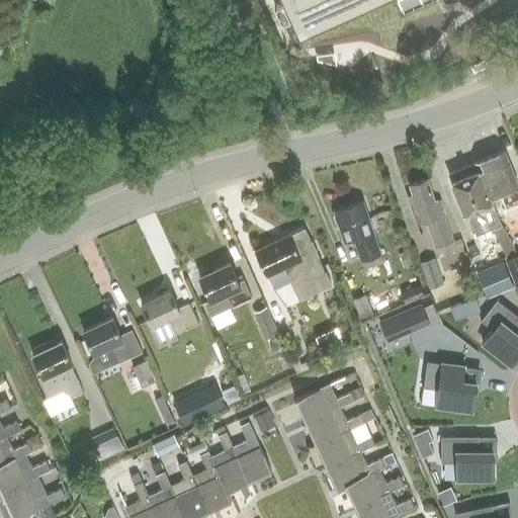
[(299,0),(280,9),(310,73),(466,0),(299,0)]
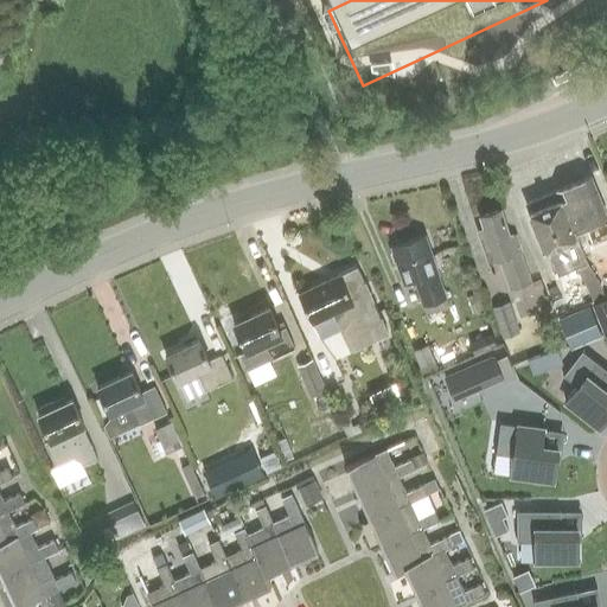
[(606,217),(590,177),(556,191),(572,230),(573,230),(583,225),(589,241),(606,232),(606,217)]
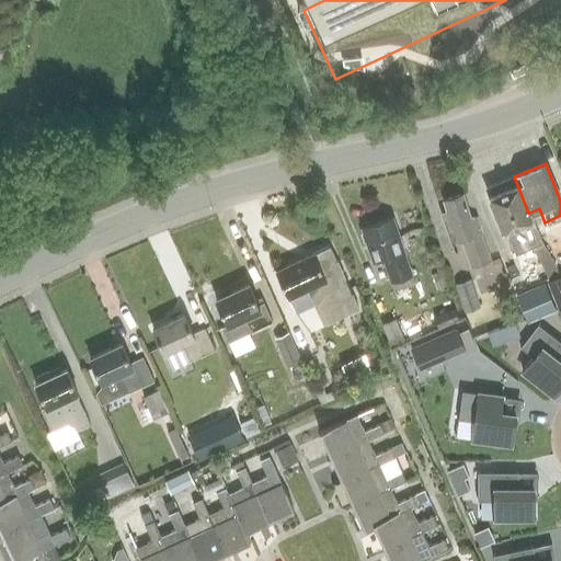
[(489,186),(488,196),(502,231),(505,230),(515,254),(531,248),(540,263),(547,278),(558,274),(551,258),(541,242),(531,218),(529,213),(528,213),(514,176),(489,186)]
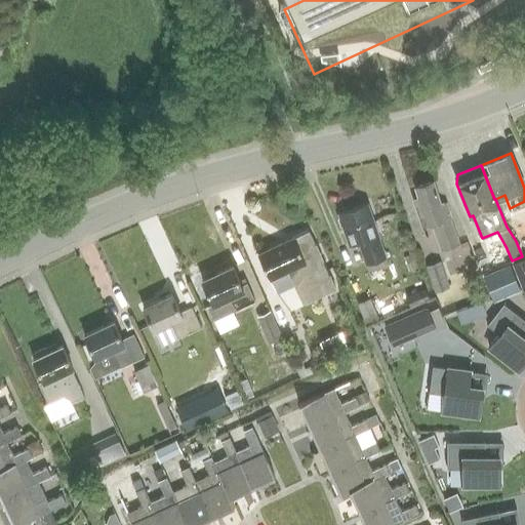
[(421,228),(432,224),(441,249),(458,243),(444,202),(440,204),(432,182),(413,189),(417,199),(412,200),(421,228)]
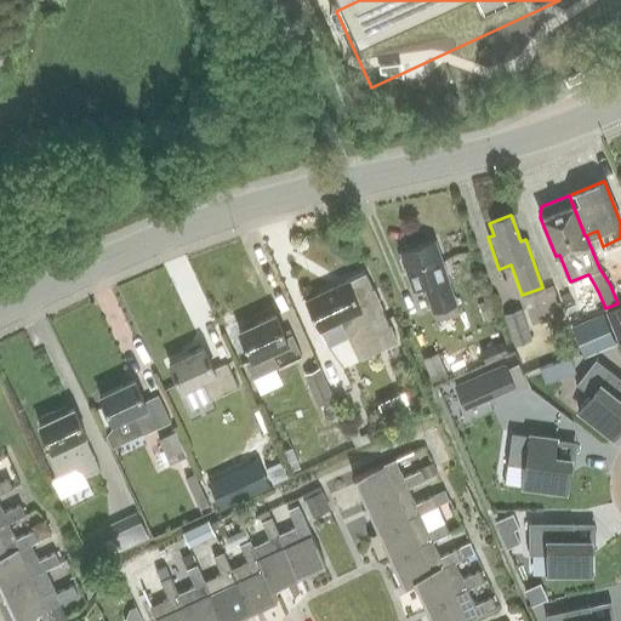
[(433,324),(457,315),(445,278),(446,278),(434,241),(398,254),(410,290),(421,286),(433,324)]
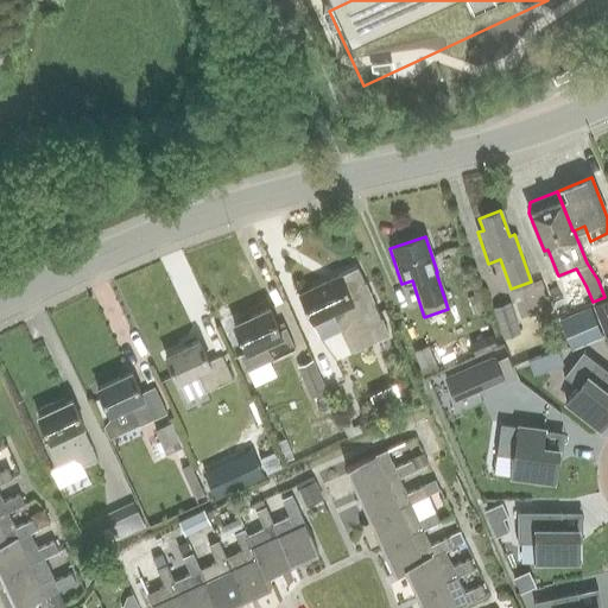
[(350,350),(388,333),(358,265),(340,273),(297,293),(311,321),(331,311),(350,350)]
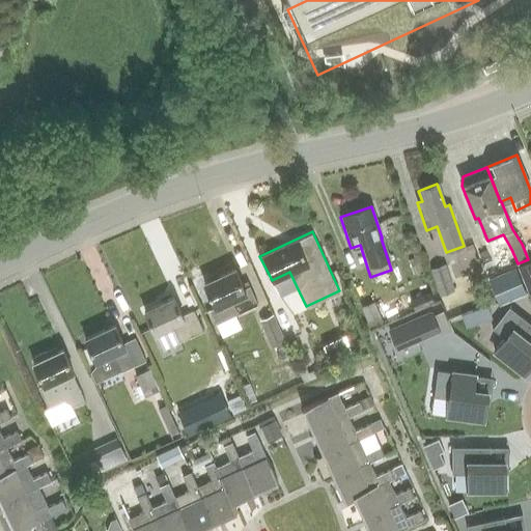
[(530,260),(518,267),(527,289),(530,287),(530,260)]
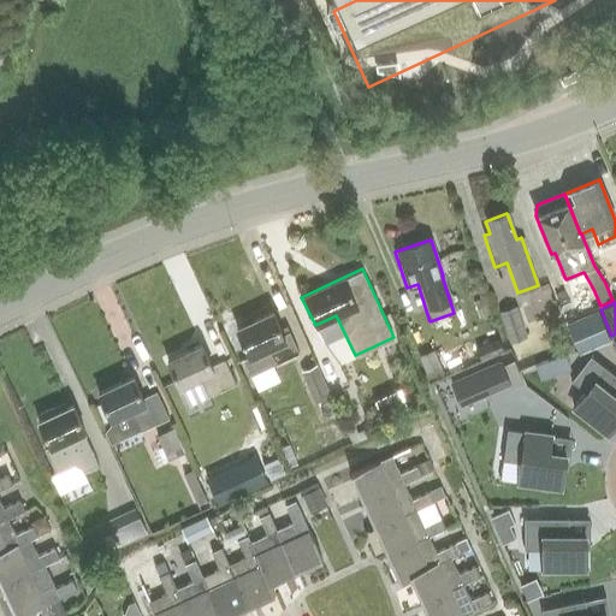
[(515,306),(498,313),(510,344),(527,338),(515,306)]
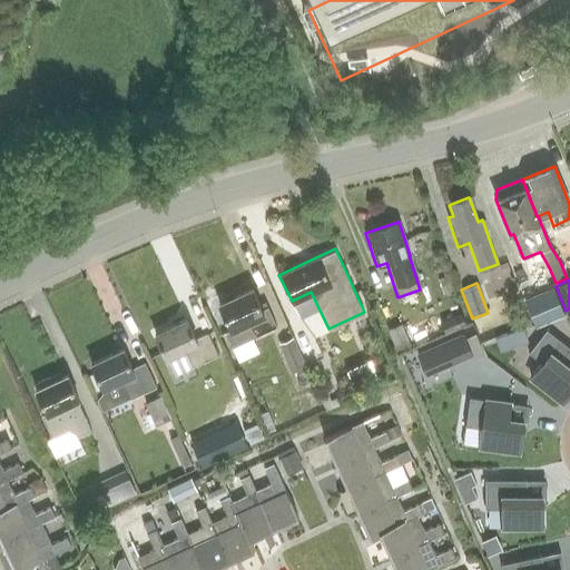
[(523,298),(536,327),(564,315),(553,286),(523,298)]
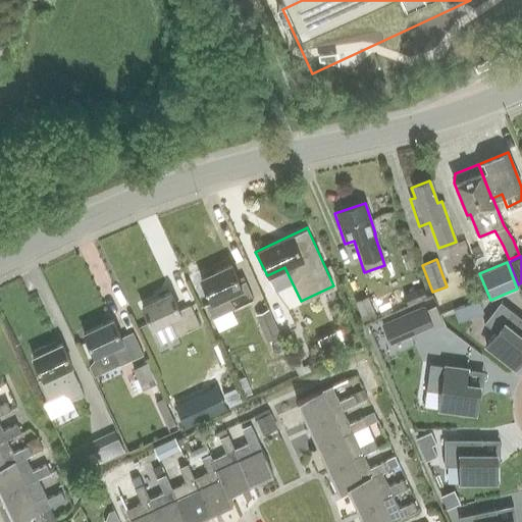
[(211,317),(252,298),(243,277),(238,279),(230,263),(200,277),(211,301),(205,304),(211,317)]
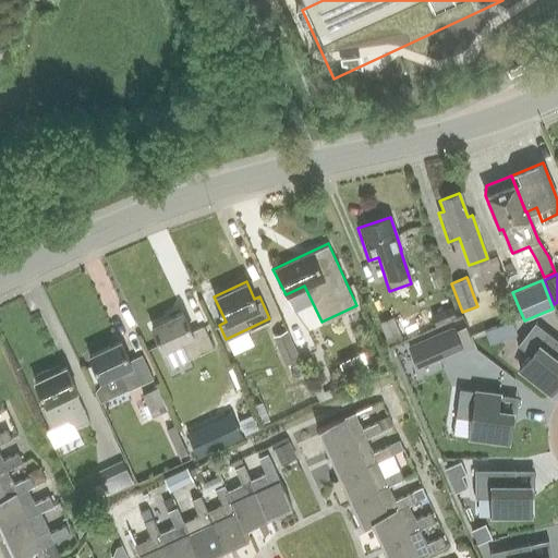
[(189,358),(213,347),(203,326),(192,331),(182,312),(150,326),(162,351),(181,342),(189,358)]
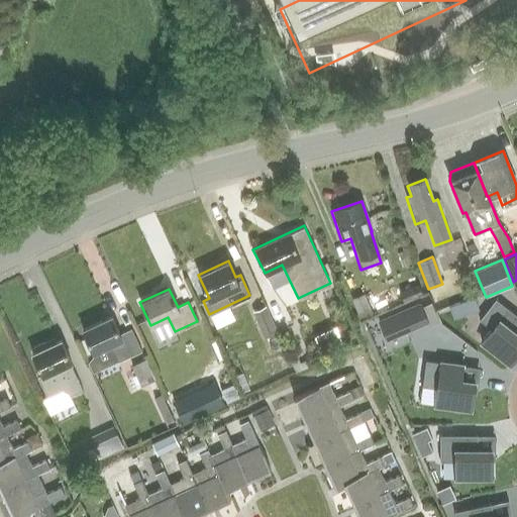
[(350,299),(358,317),(372,311),(364,294),(350,299)]
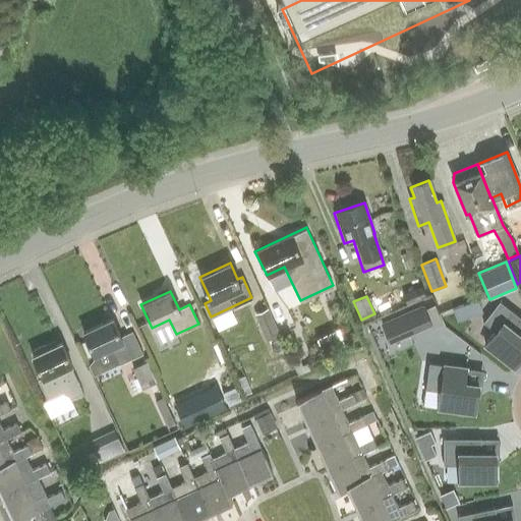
[(520,336),(520,334),(520,317),(500,300),(482,322),(495,332),(484,344),(514,366),(520,357),(520,336)]
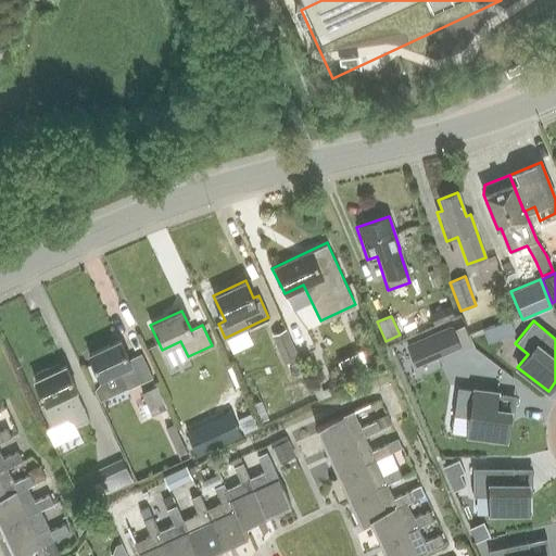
[(452,326),(406,345),(416,366),(460,346),(452,326)]
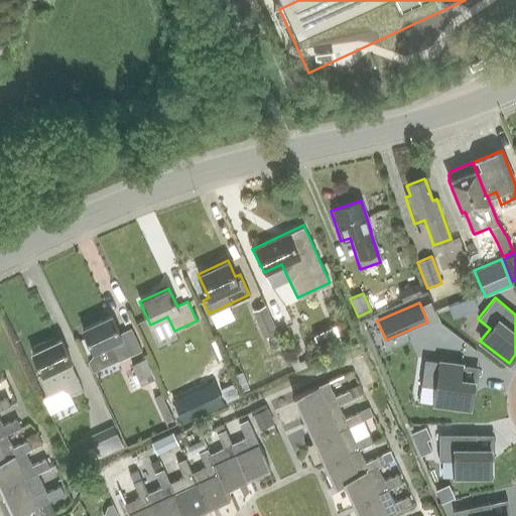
[(265,305),(252,311),(264,339),(277,333),(265,305)]
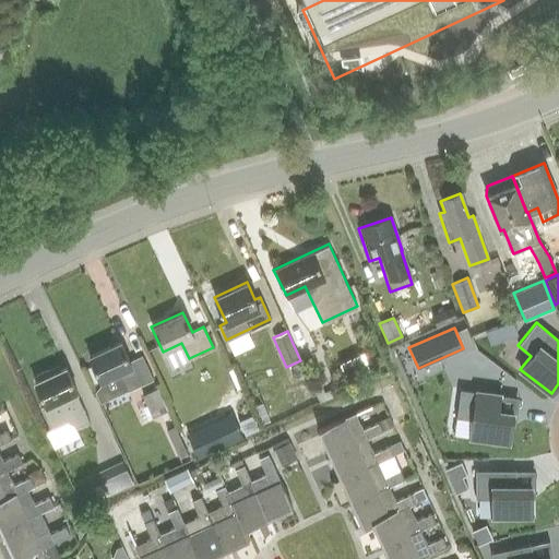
[(88,356),(100,380),(95,391),(99,402),(151,378),(141,356),(130,361),(120,342),(88,356)]
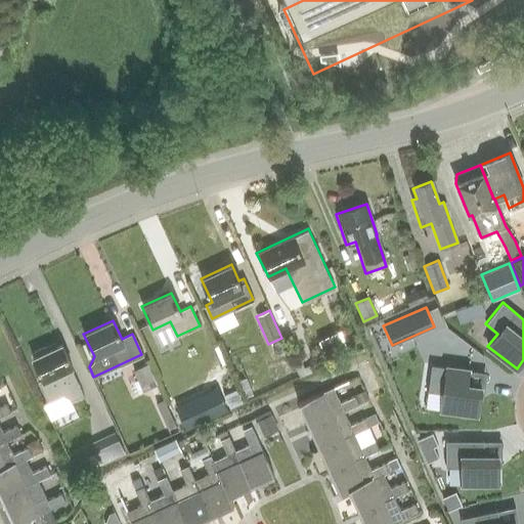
[(71,401),(84,395),(72,367),(73,367),(61,344),(32,357),(42,380),(39,381),(49,403),(43,405),(50,421),(74,409),(71,401)]
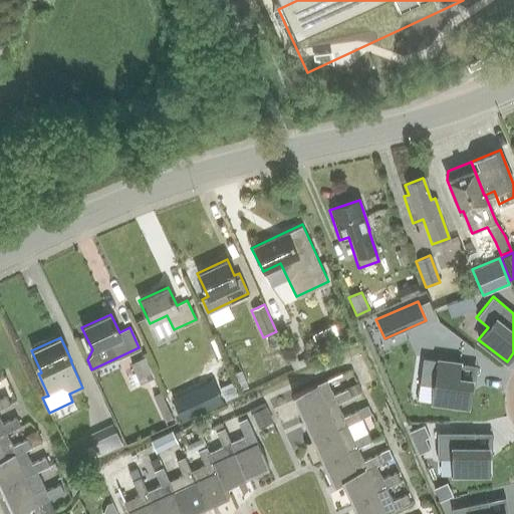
[(153,377),(145,357),(132,363),(140,382),(153,377)]
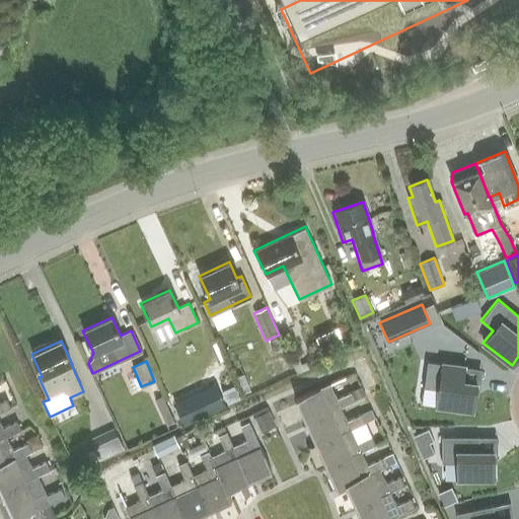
[(462,381),(464,367),(427,361),(424,388),(439,390),(436,406),(472,412),(476,383),(462,381)]
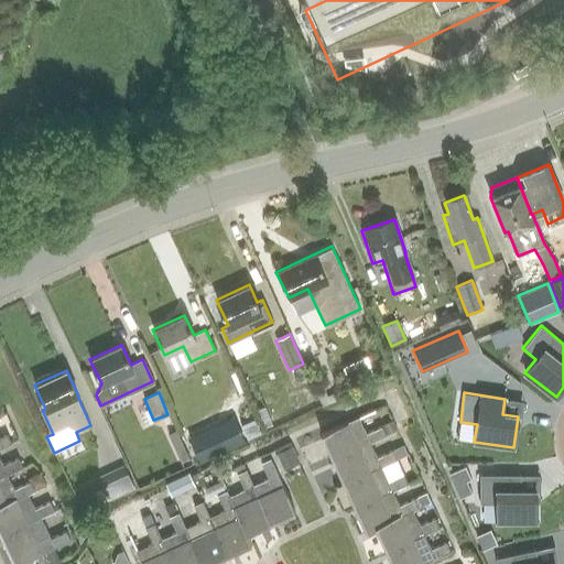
[(369,441),(370,442),(386,435),(381,425),(366,433),(358,416),(321,433),(332,458),(369,441)]
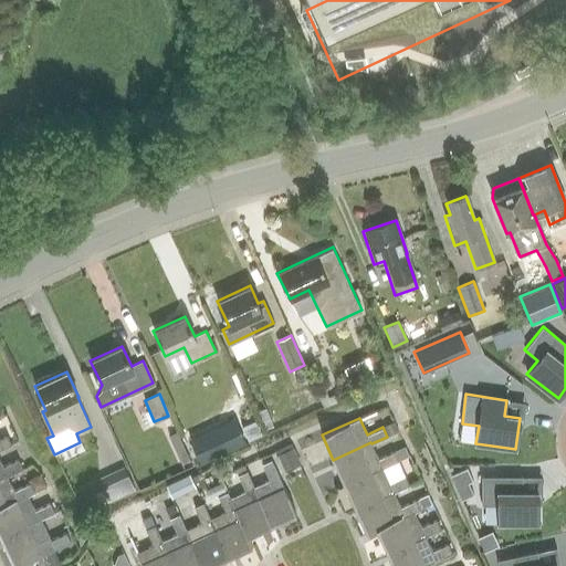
[(245,442),(234,419),(190,440),(201,462),(245,442)]
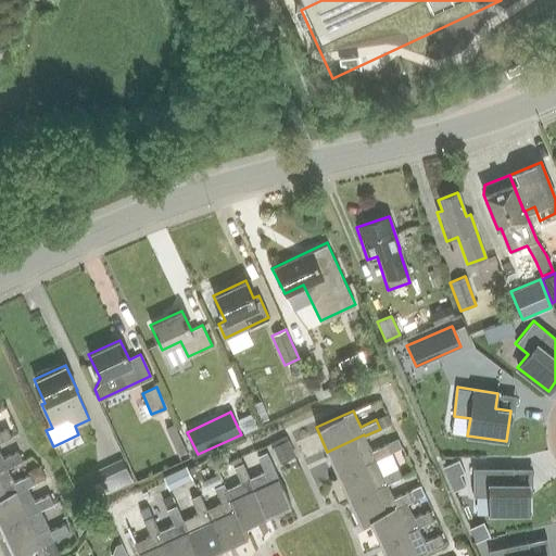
[(166,428),(178,456),(187,453),(174,424),(166,428)]
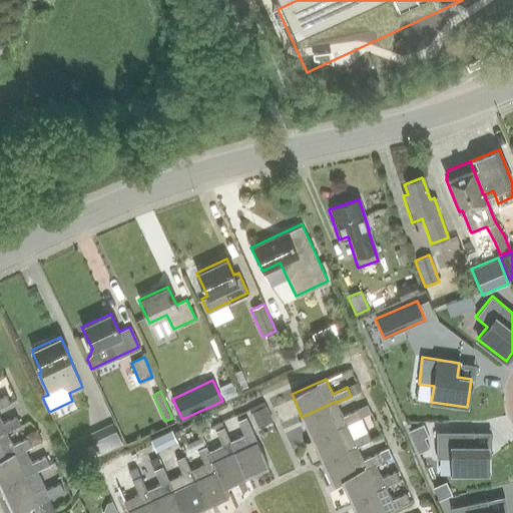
[(0,407),(10,403),(6,395),(0,397),(0,407)]
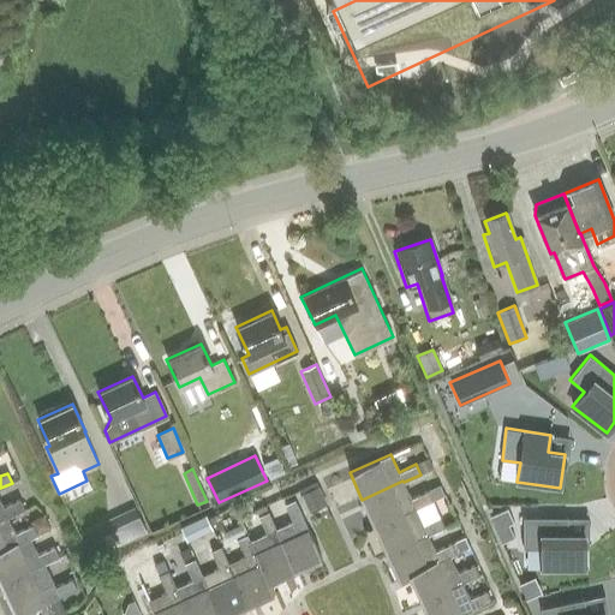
[(362,500),(374,526),(416,507),(433,500),(428,490),(411,499),(404,482),(402,481),(362,500)]
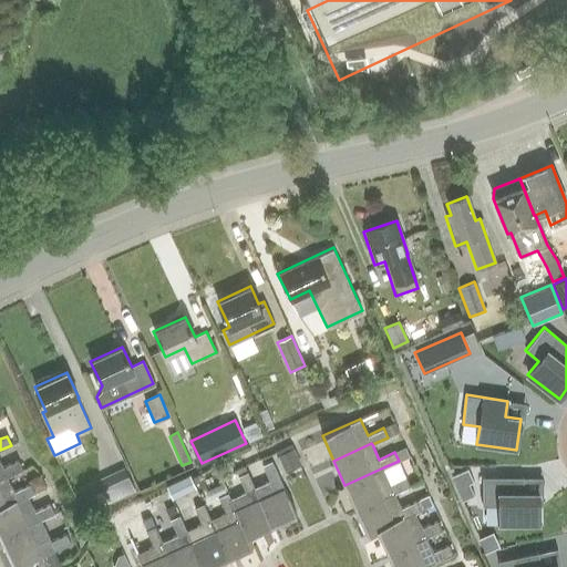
[(276,452),(286,471),(300,464),(290,444),(276,452)]
